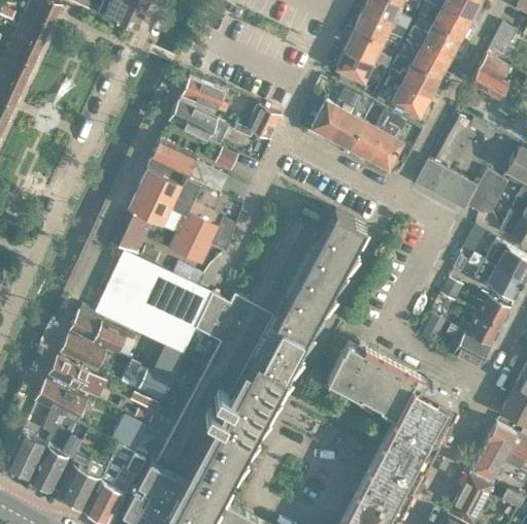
[(51,0),(30,0),(25,12),(53,26),(62,5),(51,0)]
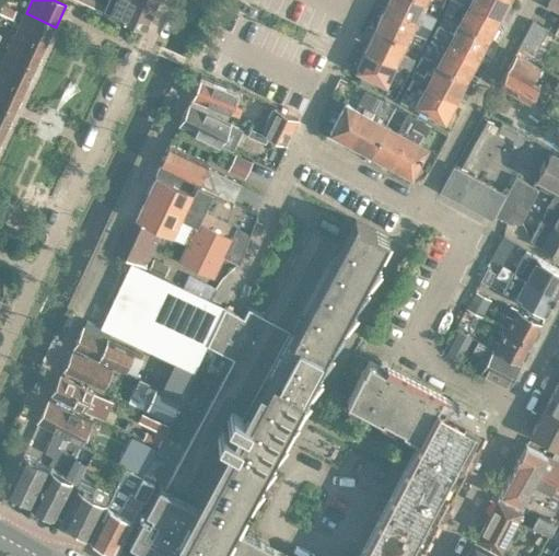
[(74,0),(144,33),(154,11),(131,0),(109,0),(108,4),(114,8),(112,11),(88,0),(74,0)]
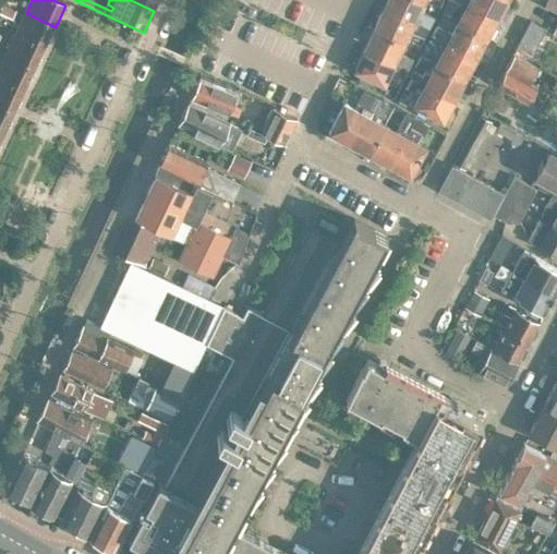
[(131,0),(154,11),(158,0),(131,0)]
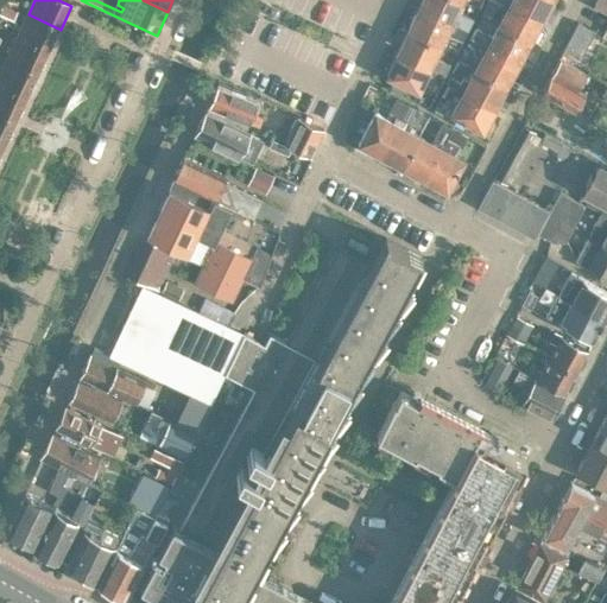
[(456,0),(423,0),(419,11),(468,33),(474,21),(457,13),(462,2),(456,0)]
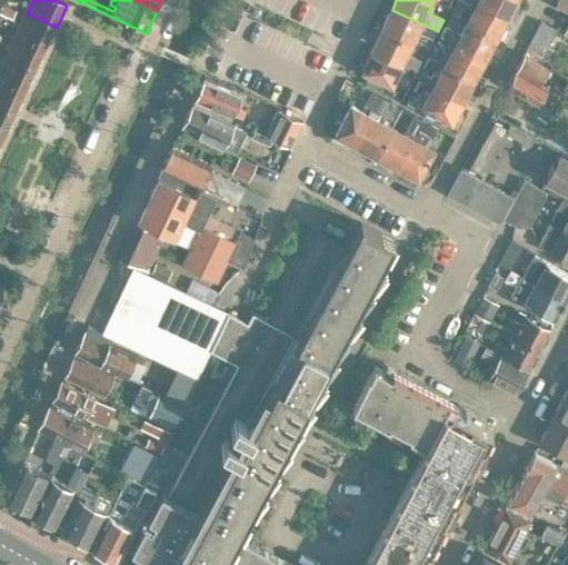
[(516,0),(479,0),(477,6),(507,21),(518,1),(516,0)]
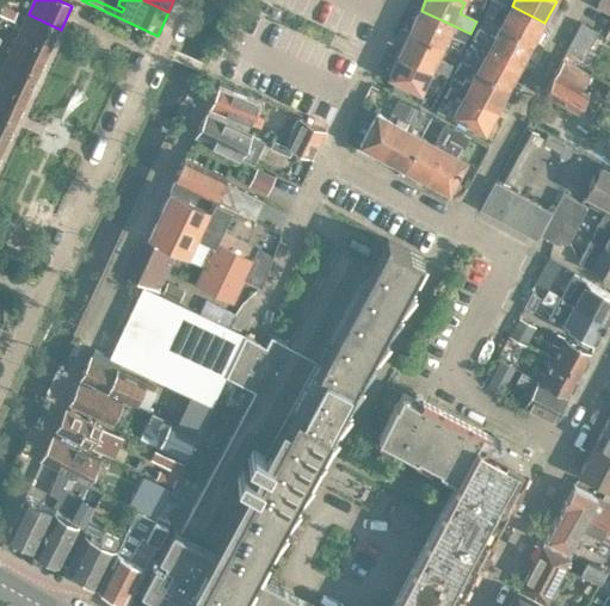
[(609,0),(602,0),(597,10),(609,16),(609,0)]
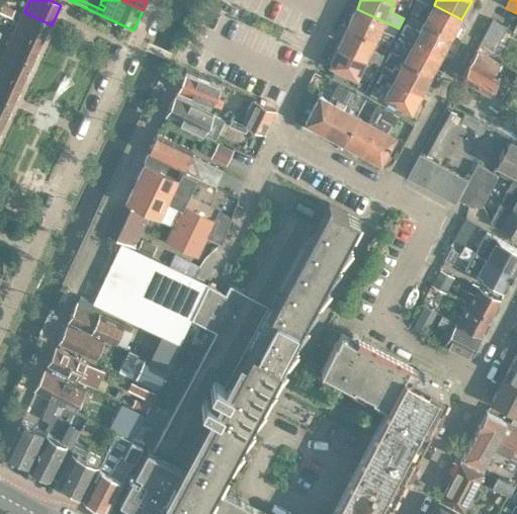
[(434,5),(424,24),(451,38),(461,19),(434,5)]
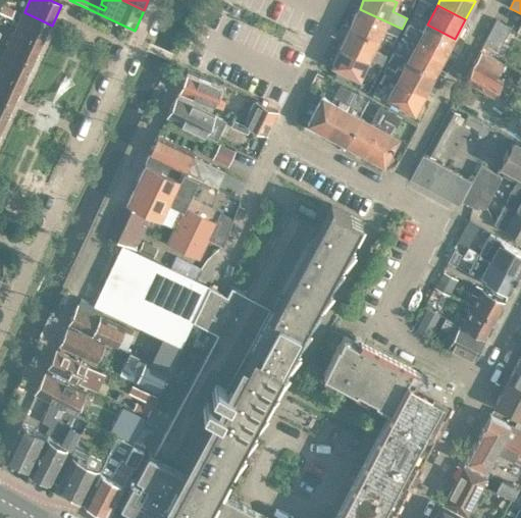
[(3,6),(0,11),(0,13),(12,20),(16,12),(3,6)]
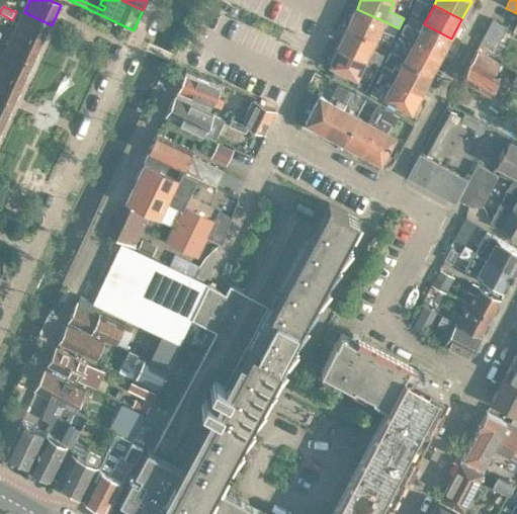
[(353,17),(348,28),(369,38),(375,41),(379,32),(395,38),(396,36),(397,33),(399,28),(357,9),(354,14),(353,17)]
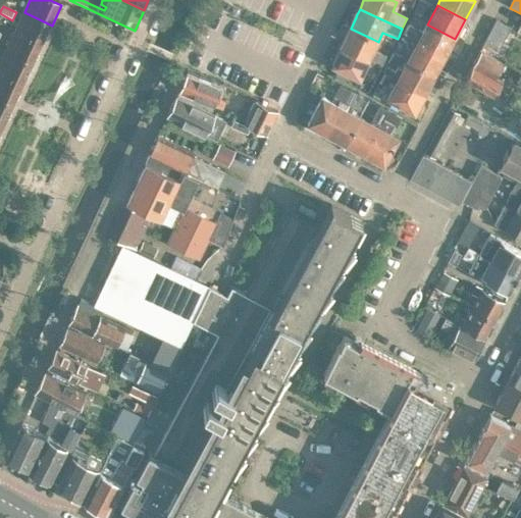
[(24,12),(15,33),(43,46),(52,26),(24,12)]
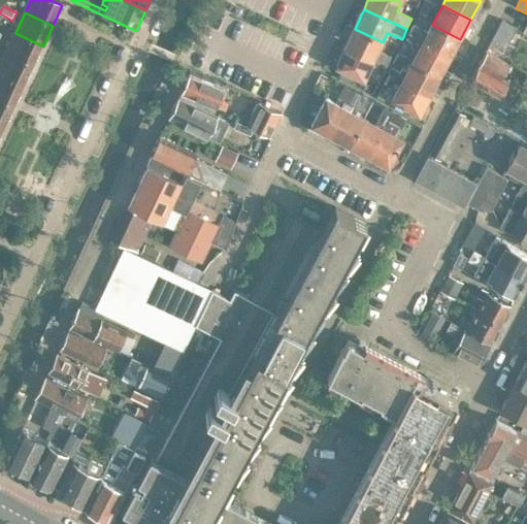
[(491,44),(505,53),(517,30),(502,23),(491,44)]
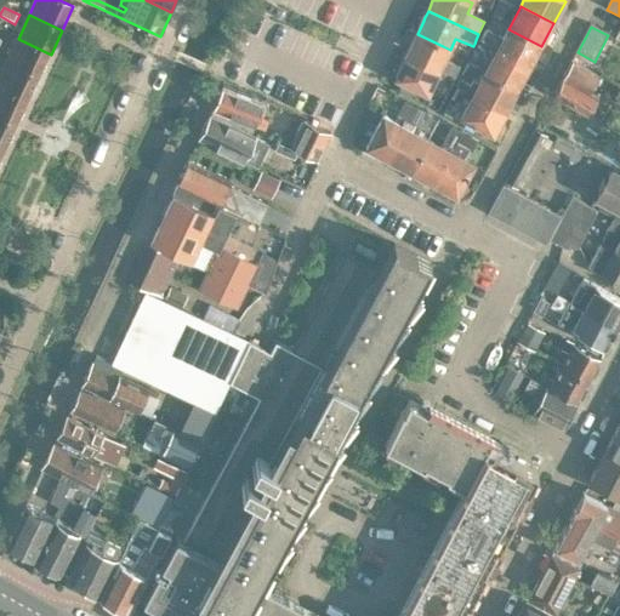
[(485,32),(479,43),(529,68),(541,46),(508,29),(502,41),(485,32)]
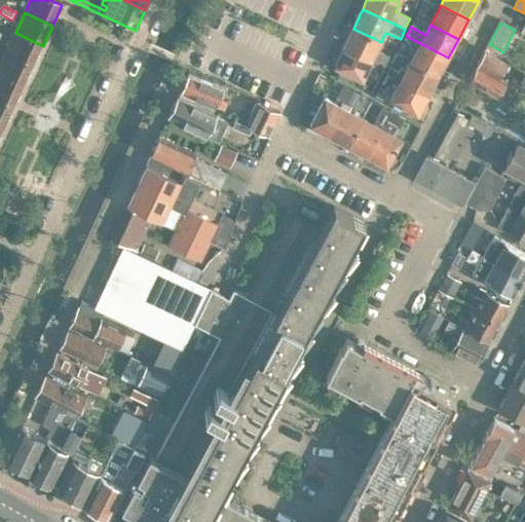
[(353,29),(344,48),(376,64),(376,63),(385,67),(388,60),(375,53),(381,42),(375,39),(353,29)]
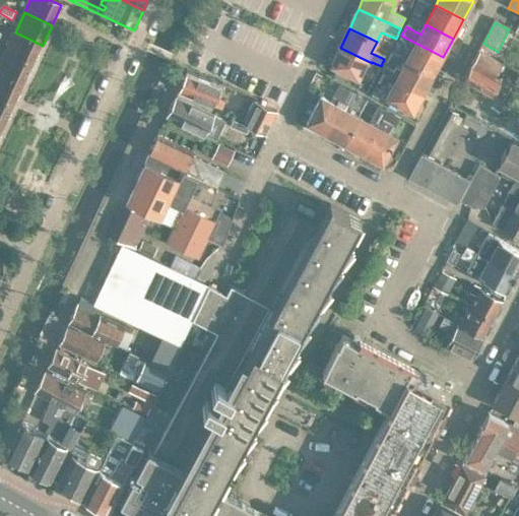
[(15,33),(5,53),(34,66),(43,46),(15,33)]
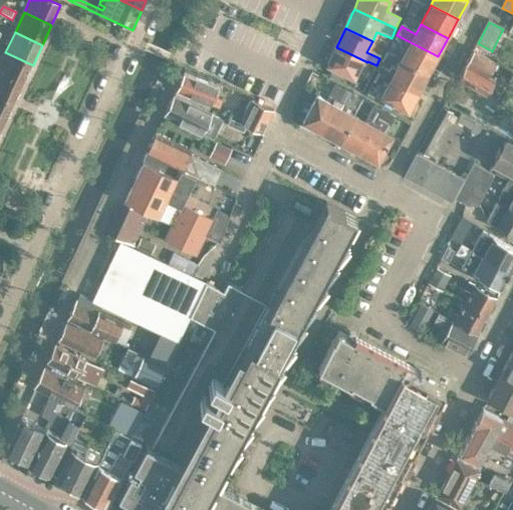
[(407,50),(401,61),(428,75),(438,56),(397,35),(393,42),(407,50)]
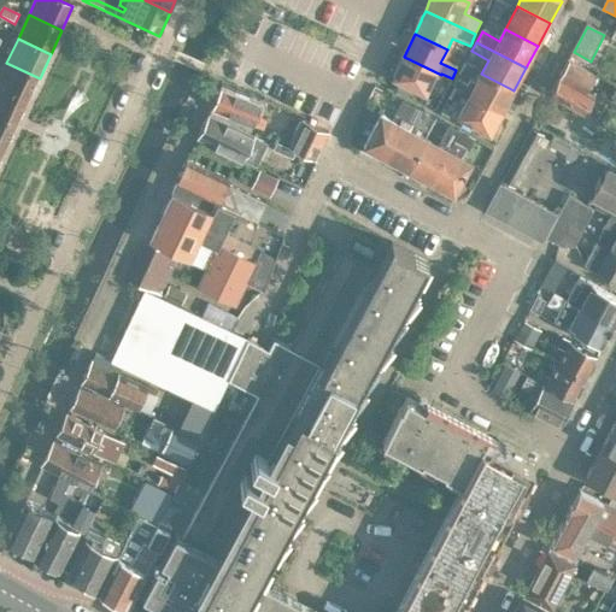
[(404,57),(393,80),(399,83),(412,89),(426,95),(434,78),(438,80),(441,75),(404,57)]
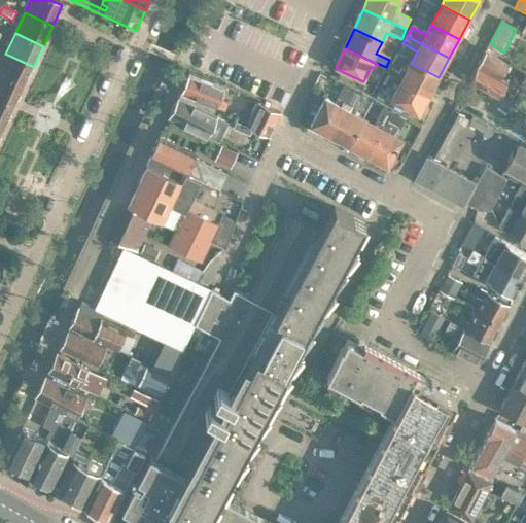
[(469,82),(499,98),(507,82),(501,78),(509,65),(485,53),(469,82)]
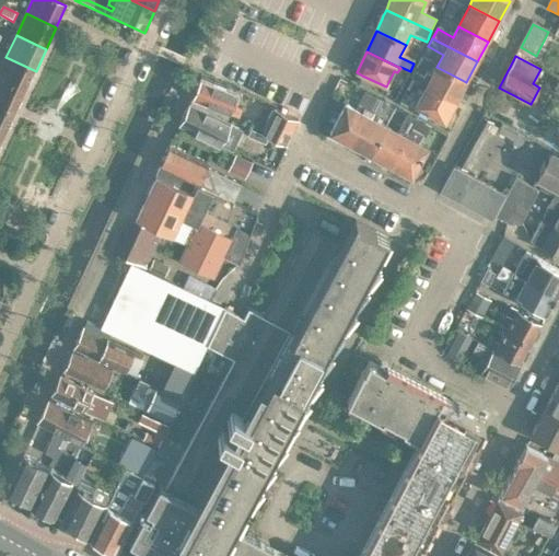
[(426,77),(423,81),(421,84),(455,103),(466,82),(437,67),(430,79),(426,77)]
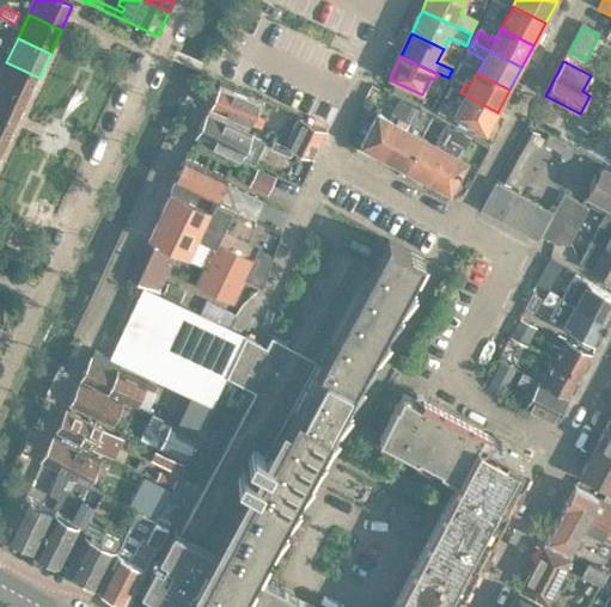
[(391,93),(397,96),(404,99),(409,89),(396,83),(391,93)]
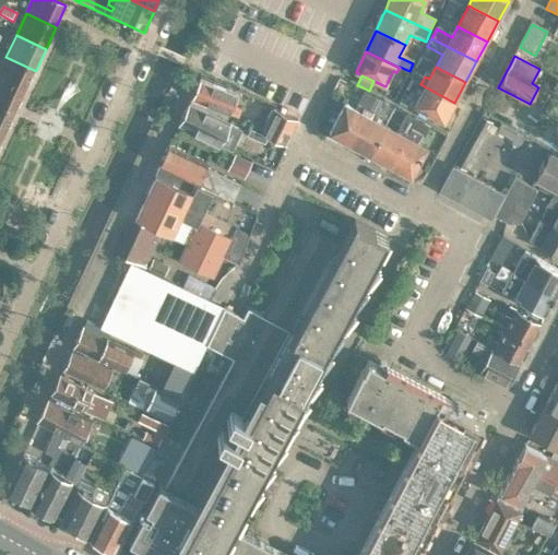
[(420,84),(423,81),(413,75),(405,91),(419,97),(414,107),(443,122),(454,103),(420,84)]
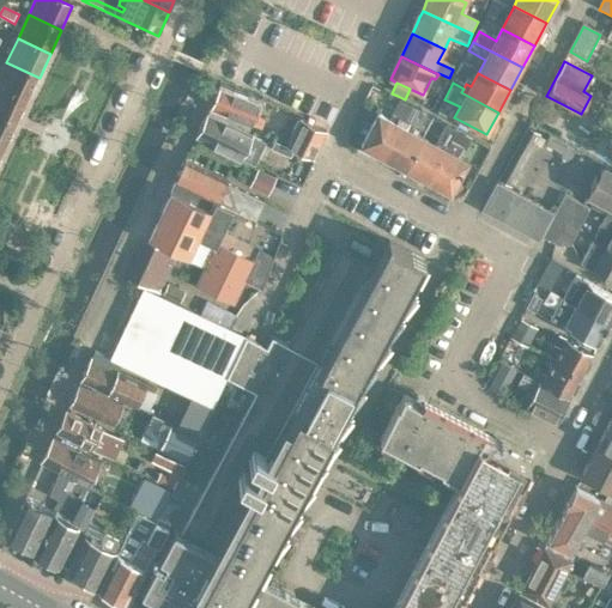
[(246,126),(253,128),(261,132),(265,122),(256,119),(262,107),(220,90),(211,110),(247,125),(246,126)]
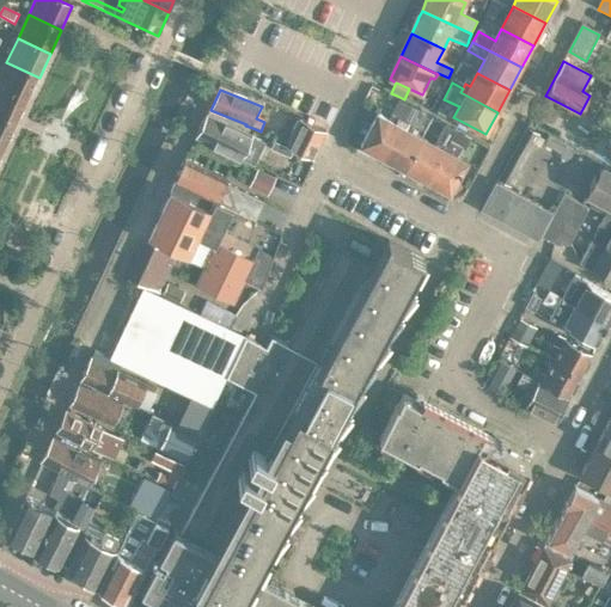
[(361,147),(383,160),(411,109),(399,103),(389,122),(378,116),(361,147)]
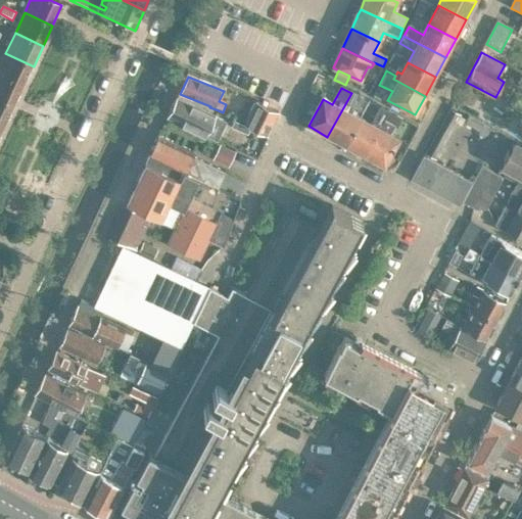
[(327,137),(346,147),(361,120),(351,114),(361,98),(351,93),(327,137)]
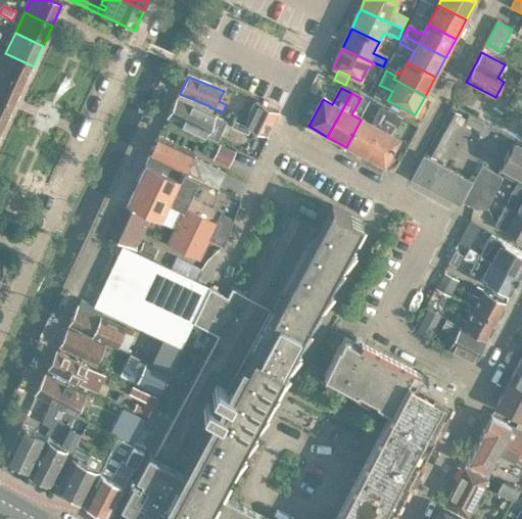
[(178,99),(168,120),(205,138),(216,118),(178,99)]
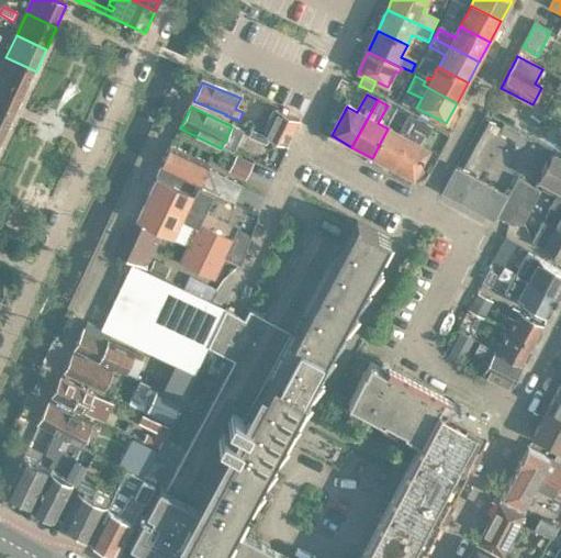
[(276,112),(264,137),(288,148),(300,123),(276,112)]
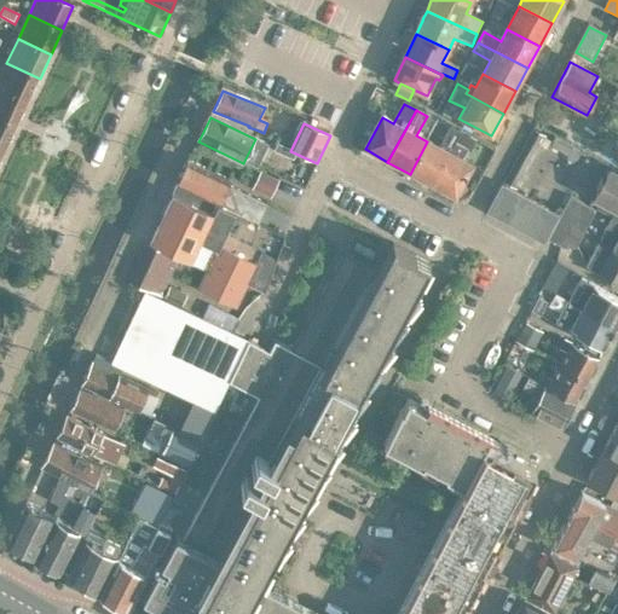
[(410,174),(432,186),(455,145),(461,134),(451,129),(440,149),(427,142),(410,174)]
